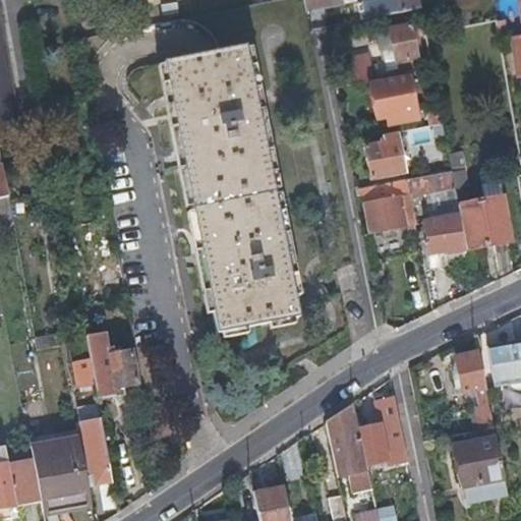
[(308,0),(309,7),(333,2),(334,8),(346,6),(344,0),(308,0)]
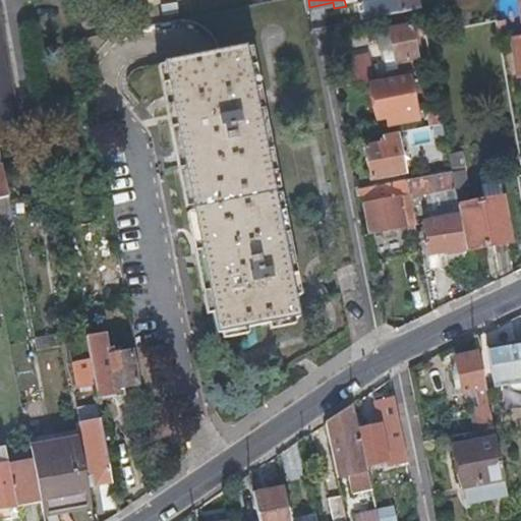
[(388,0),(390,13),(420,7),(418,0),(388,0)]
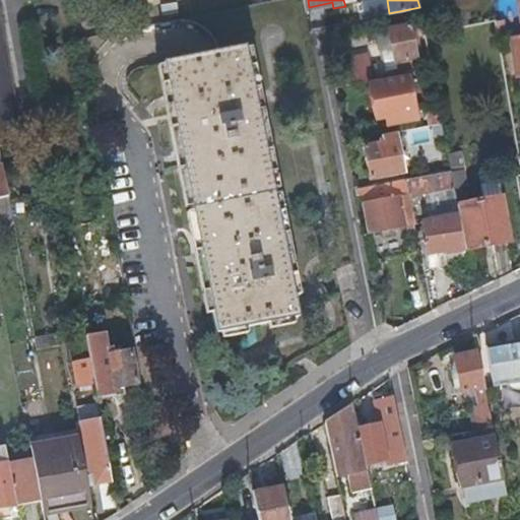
[(389,27),(390,31),(394,55),(396,68),(416,64),(414,54),(419,53),(413,23),(389,27)]
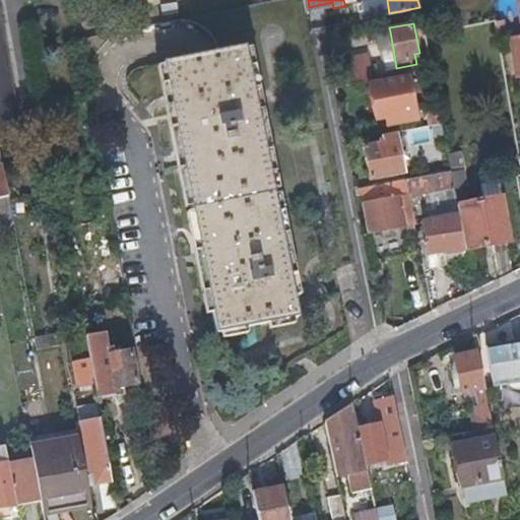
[(394,55),(390,31),(380,34),(383,57),(394,55)]
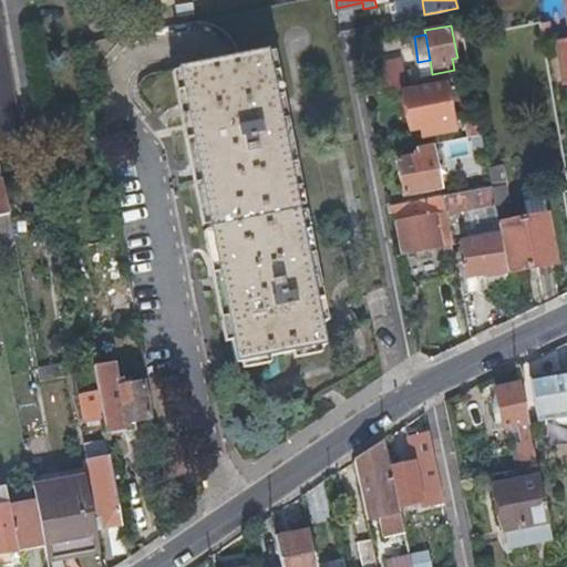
[(181,68),(236,363),(328,347),(271,49),(181,68)]
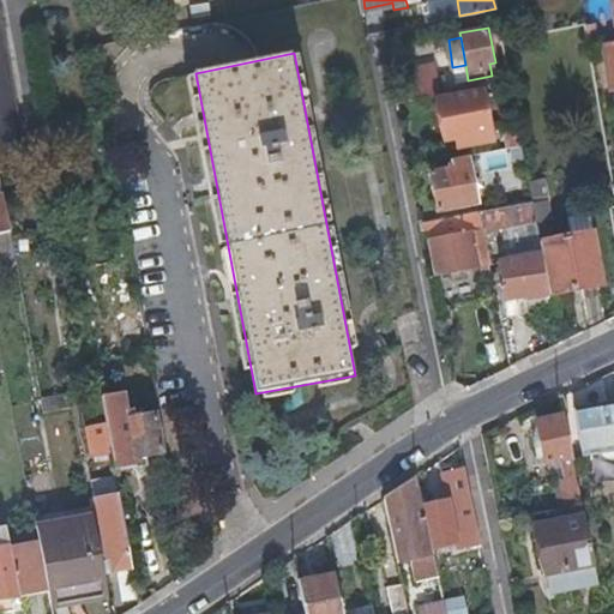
[(465,143),(492,137),(482,89),(437,97),(444,138),(464,134),(465,143)]
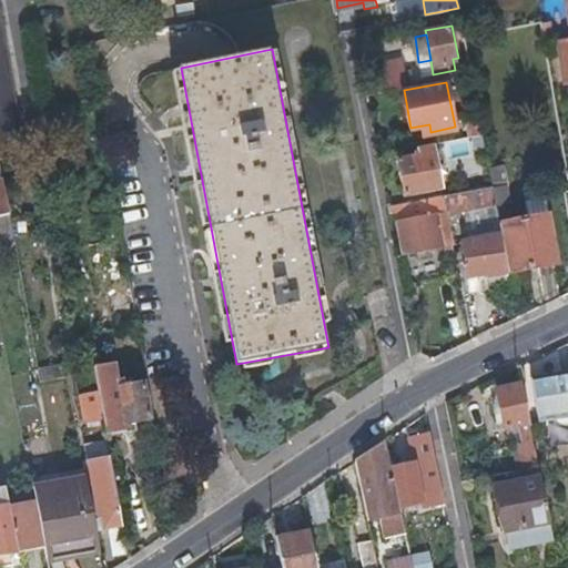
[(482,133),(480,123),(469,125),(470,135),(482,133)]
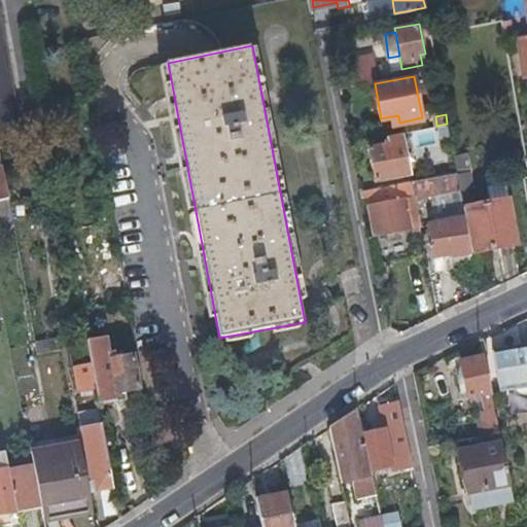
[(447,124),(436,126),(443,157),(453,155),(450,138),(447,124)]
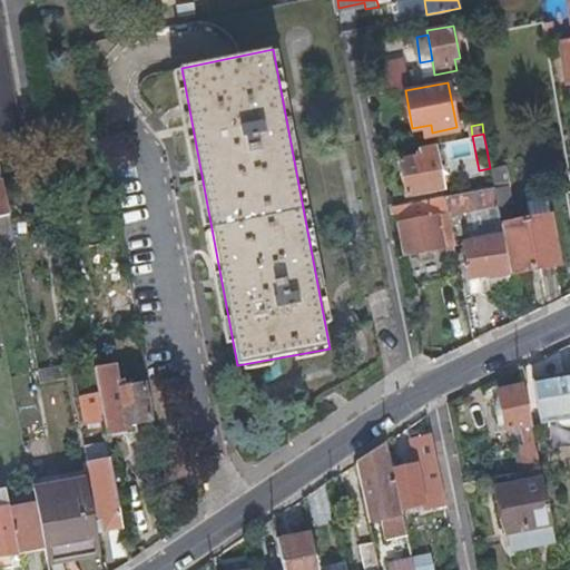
[(433,144),(416,146),(418,155),(397,158),(404,194),(441,186),(433,144)]
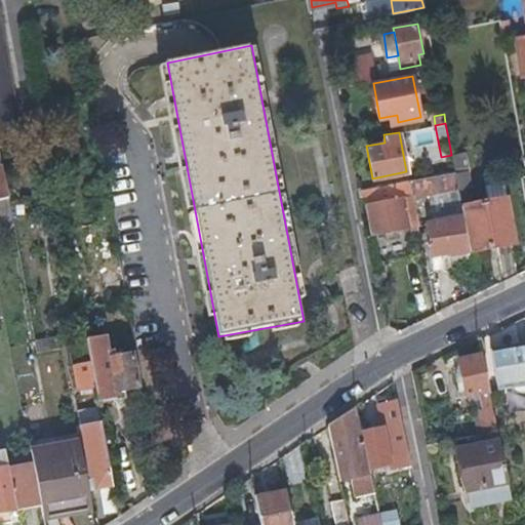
[(451,155),(454,171),(468,168),(461,134),(448,137),(451,155)]
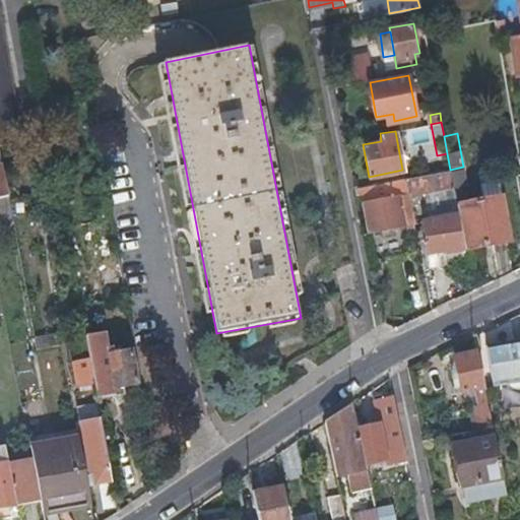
[(0,149),(17,146),(15,136),(0,138),(0,149)]
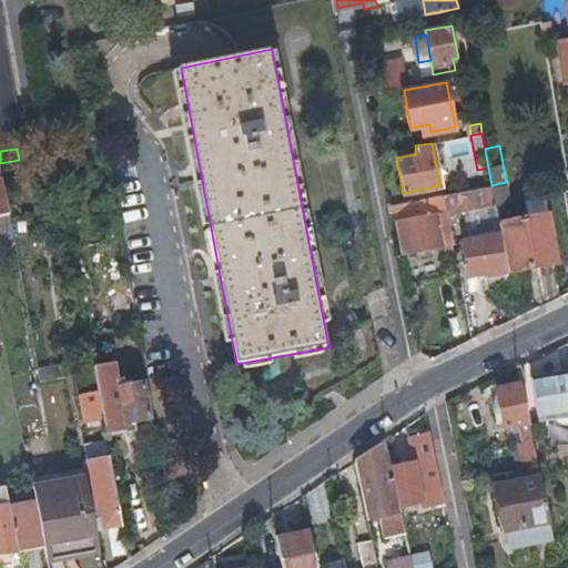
[(33,169),(28,181),(46,189),(51,176),(33,169)]
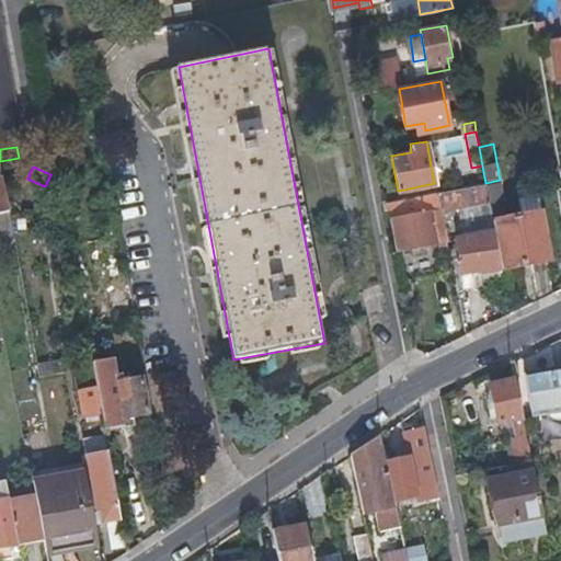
[(500,180),(485,183),(490,202),(503,198),(500,180)]
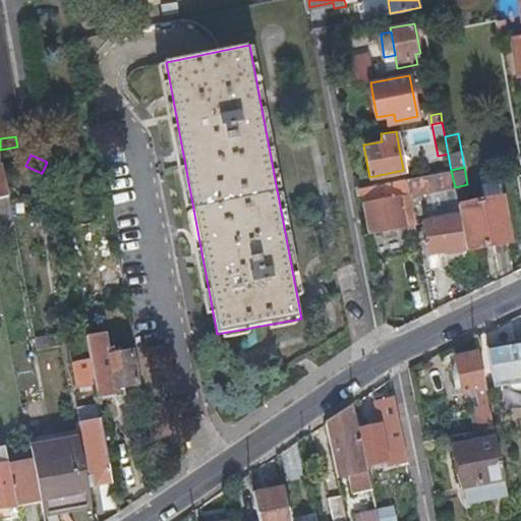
[(406,178),(409,195),(455,187),(451,170),(406,178)]
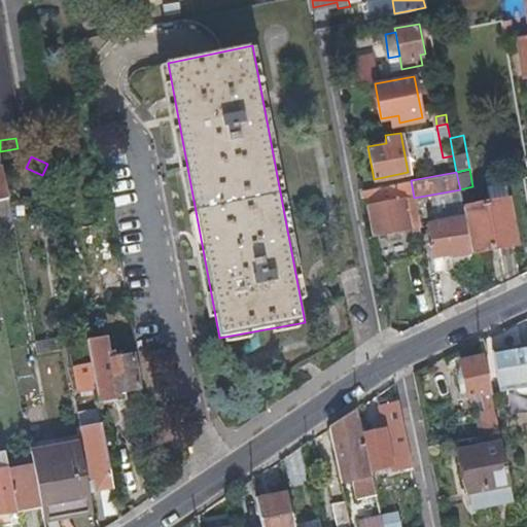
[(411,180),(360,189),(361,196),(367,195),(374,234),(419,224),(414,198),(411,180)]
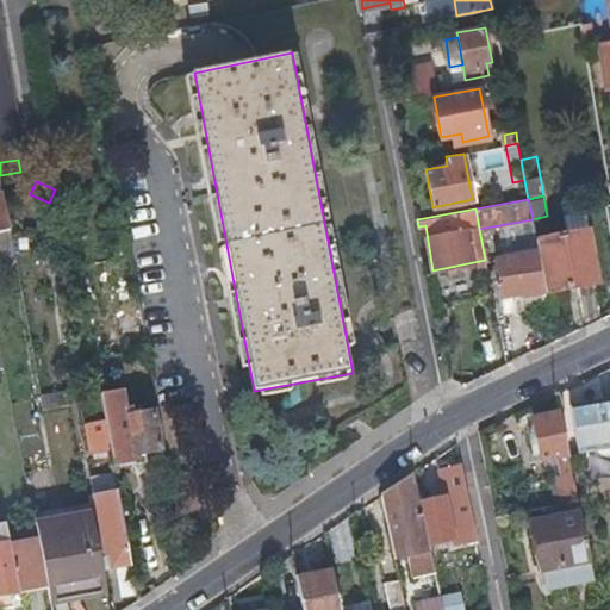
[(536,238),(546,291),(598,280),(589,228),(585,211),(564,215),(567,232),(536,238)]
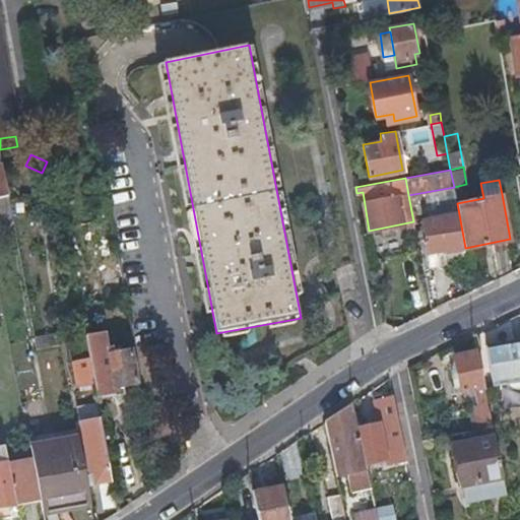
[(0,209),(10,207),(7,194),(0,195),(0,209)]
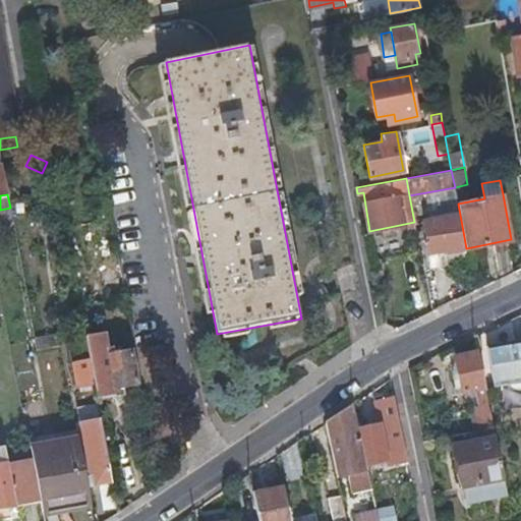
[(0,225),(12,223),(10,208),(0,210),(0,225)]
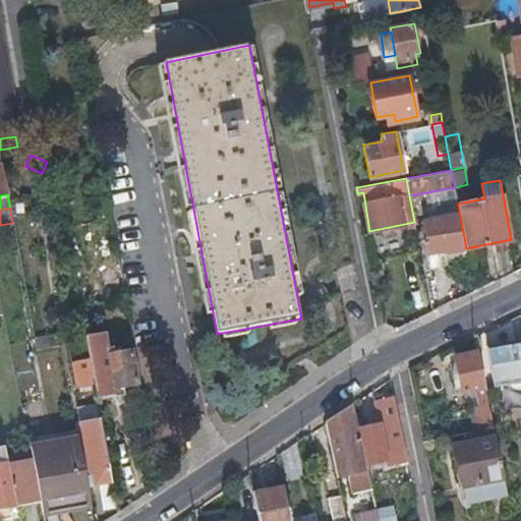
[(444,252),(461,249),(455,215),(421,221),(427,252),(437,250),(443,249),(444,252)]
